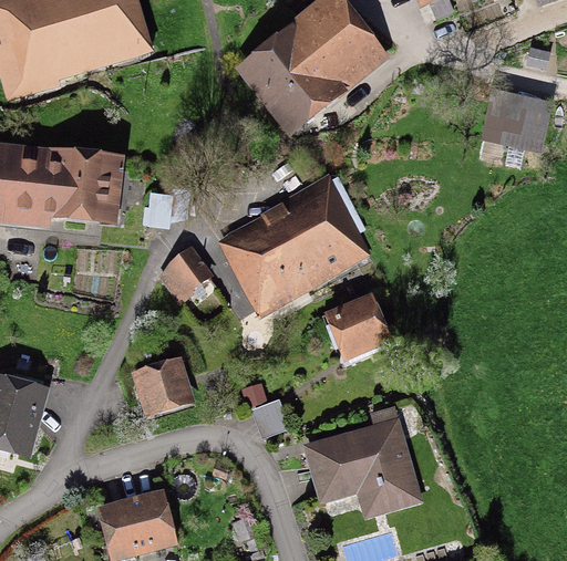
[(0,69),(9,97),(61,83),(60,78),(154,51),(138,0),(0,0),(0,69)]
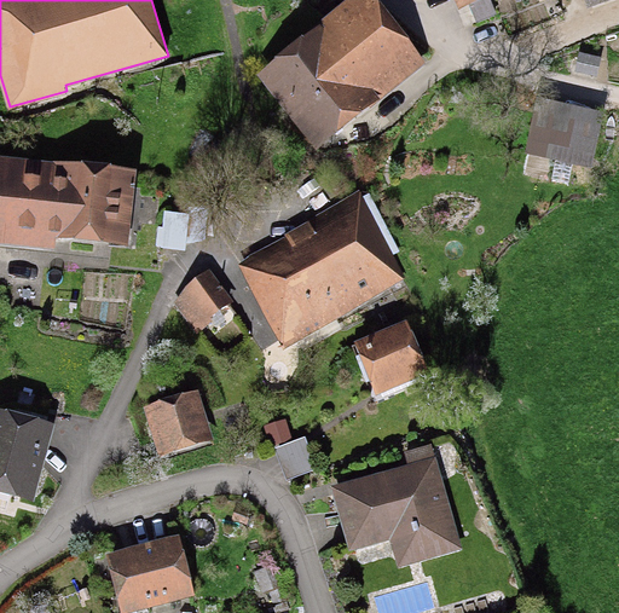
[(258,74),(317,148),(426,61),(377,0),(343,0),(316,23),(318,25),(258,74)]
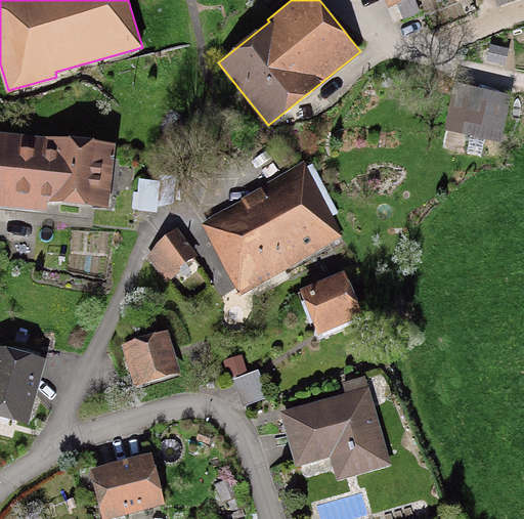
[(454,81),(444,128),(470,133),(467,149),(482,153),(485,136),(501,139),(512,93),(454,81)]
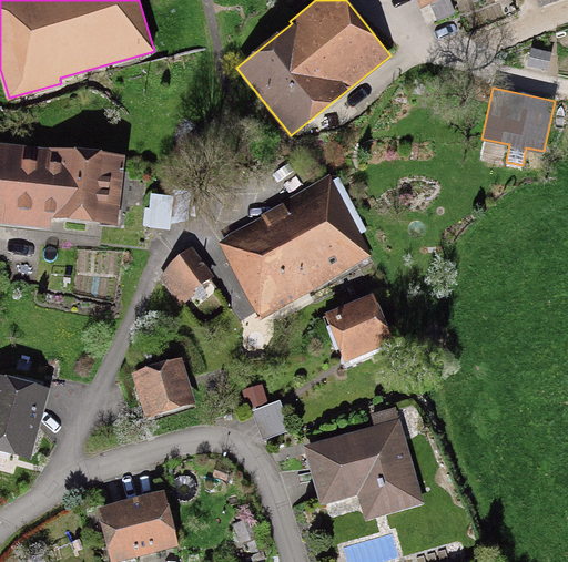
[(0,222),(50,227),(51,216),(117,224),(124,156),(0,142),(0,222)]
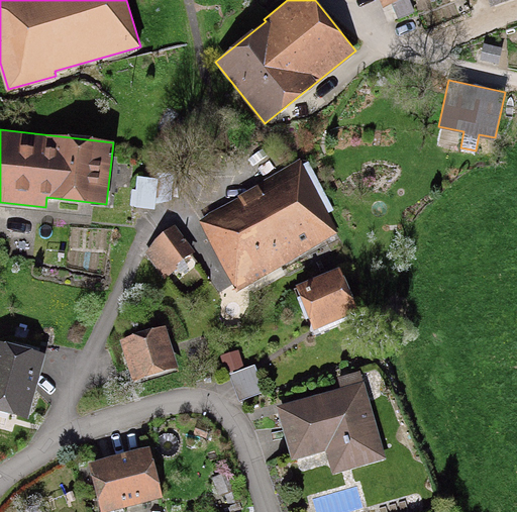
[(268,197),(210,228),(237,279),(292,249),(288,240),(317,224),(323,235),(335,228),(300,163),(261,184),(268,197)]
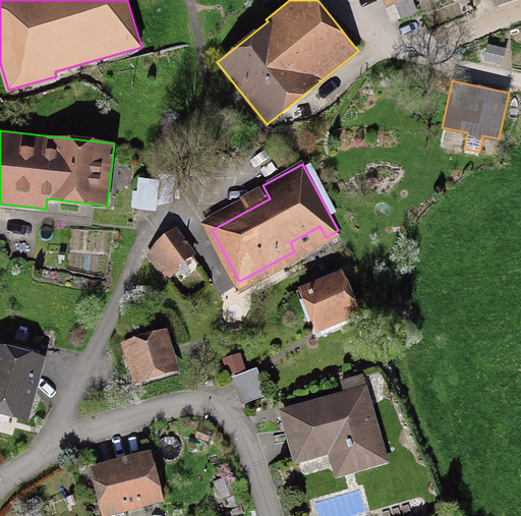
[(147,252),(166,278),(170,274),(178,269),(184,274),(191,267),(186,259),(196,251),(176,224),(156,239),(147,252)]
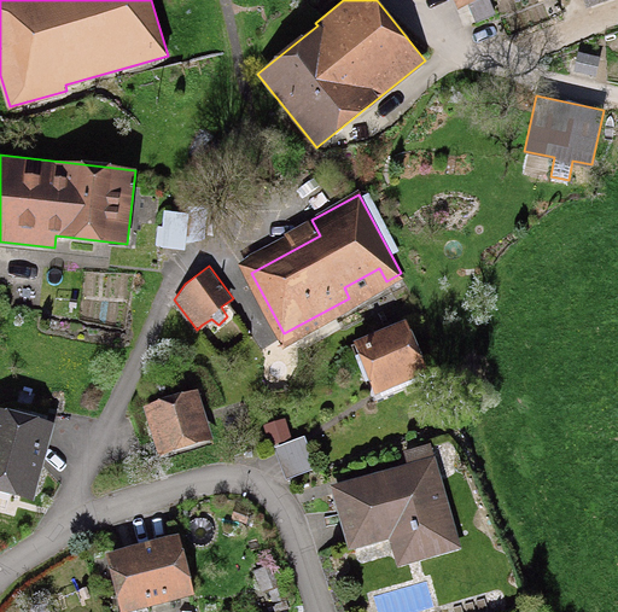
[(363,345),(379,383),(418,367),(402,330),(363,345)]
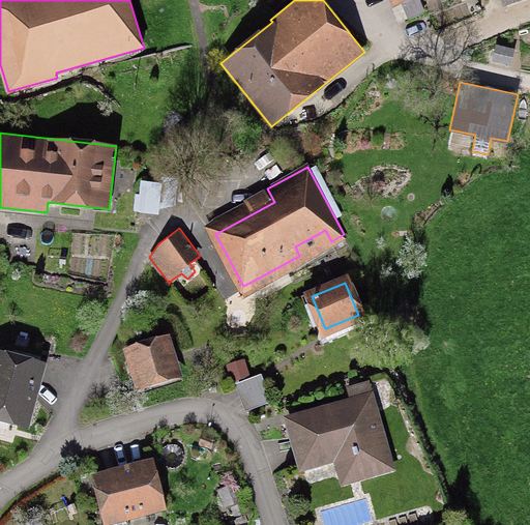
[(183,375),(170,331),(122,346),(136,389),(183,375)]
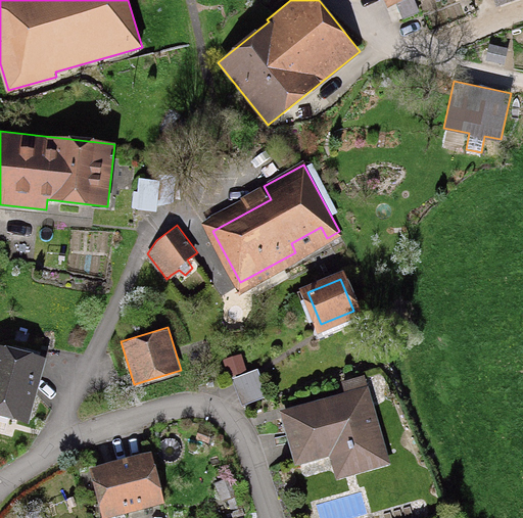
[(0,404),(24,411),(37,363),(0,352),(0,404)]
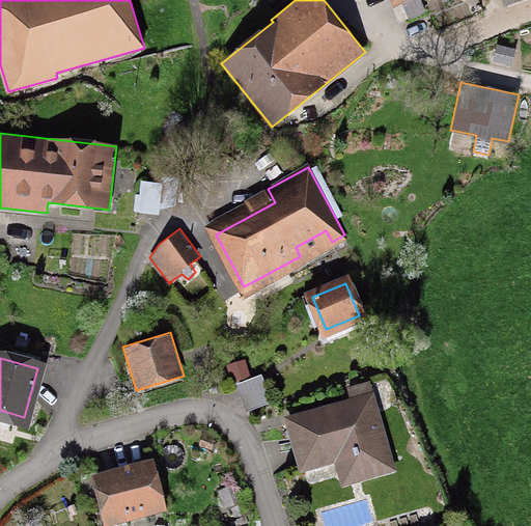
[(234,382),(246,410),(273,399),(262,370),(234,382)]
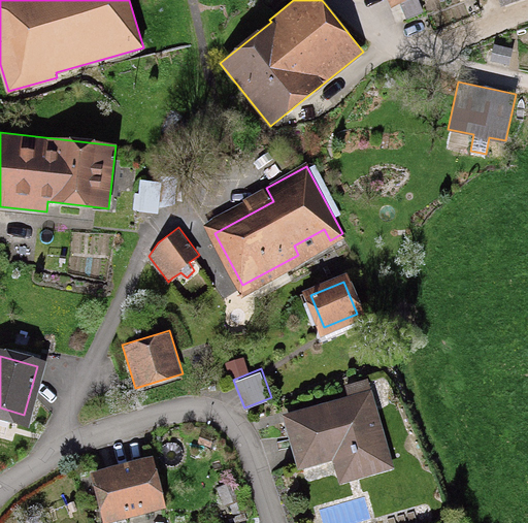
[(387,461),(364,383),(344,389),(347,398),(290,415),(303,463),(334,454),(339,474),(387,461)]
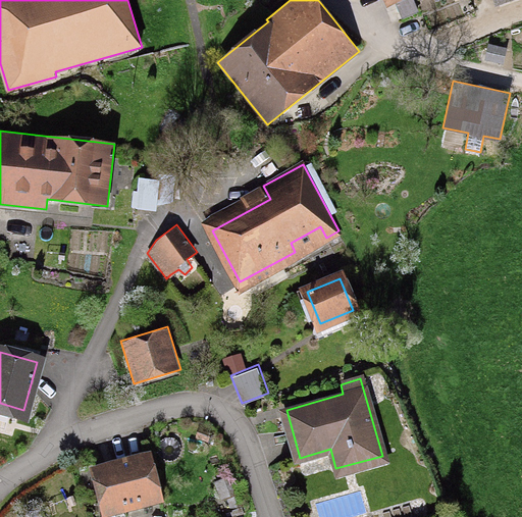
[(164,500),(151,450),(90,466),(103,516),(107,515),(107,516),(124,516),(129,516),(128,512),(153,506),(152,503),(164,500)]
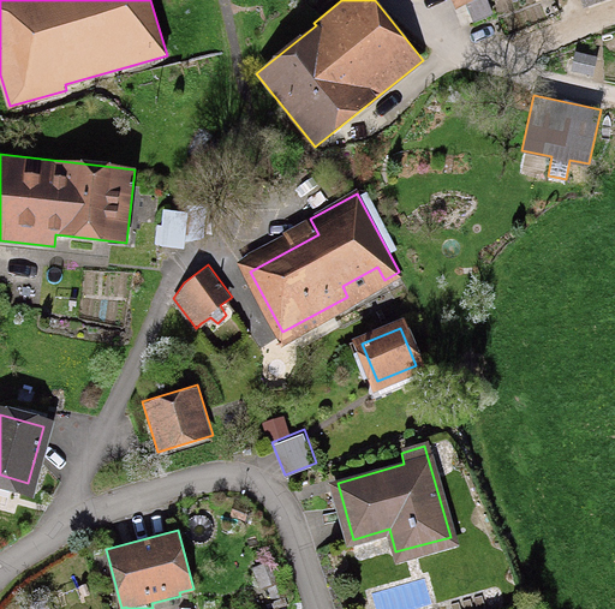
[(275,556),(255,562),(260,584),(268,581),(272,595),(285,591),(275,556)]
